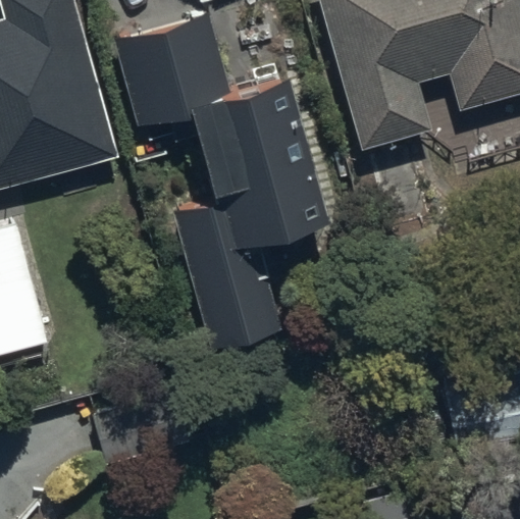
[(0,192),(117,158),(72,0),(0,0),(5,17),(0,18),(0,192)]
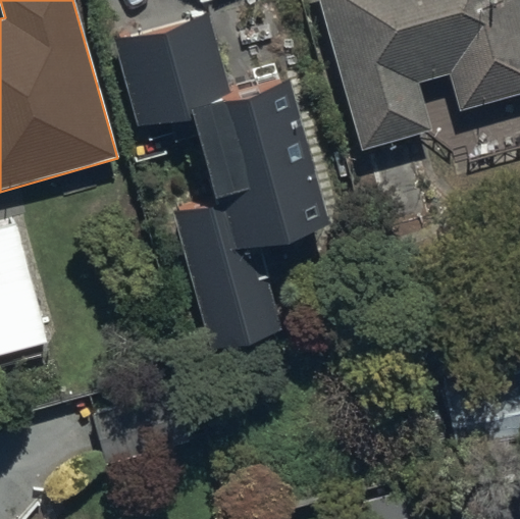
[(434,134),(420,83),(449,75),(458,111),(519,95),(519,0),(318,0),(359,156),(371,153),(393,238),(438,225),(416,139),(434,134)]
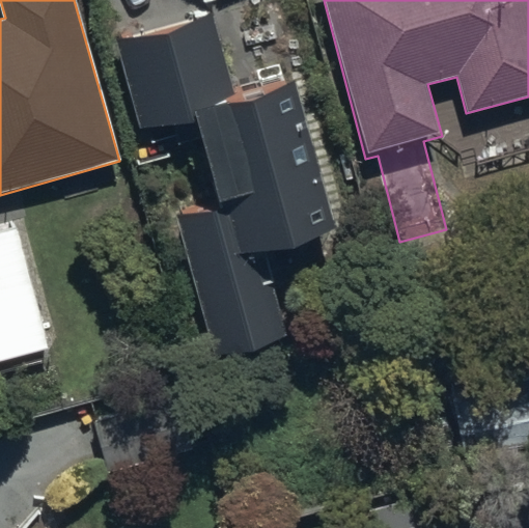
[(290,334),(268,257),(338,237),(291,79),(230,98),(205,16),(117,43),(144,133),(194,118),(219,201),(174,215),(217,355),(290,334)]
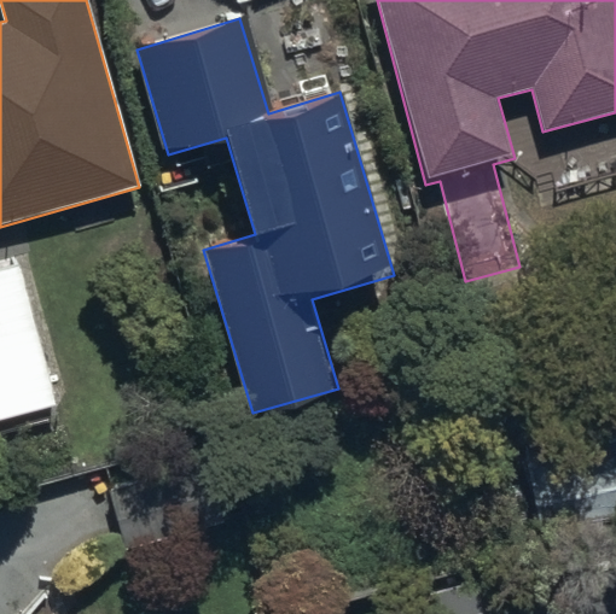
[(615,433),(526,452),(542,537),(615,522),(615,433)]
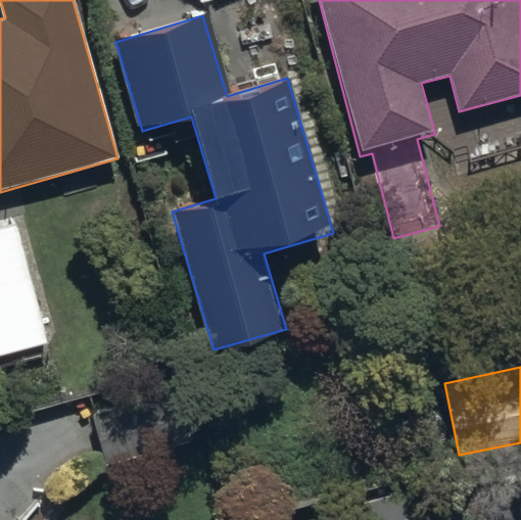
[(366,502),(370,519),(435,519),(428,486),(366,502)]
